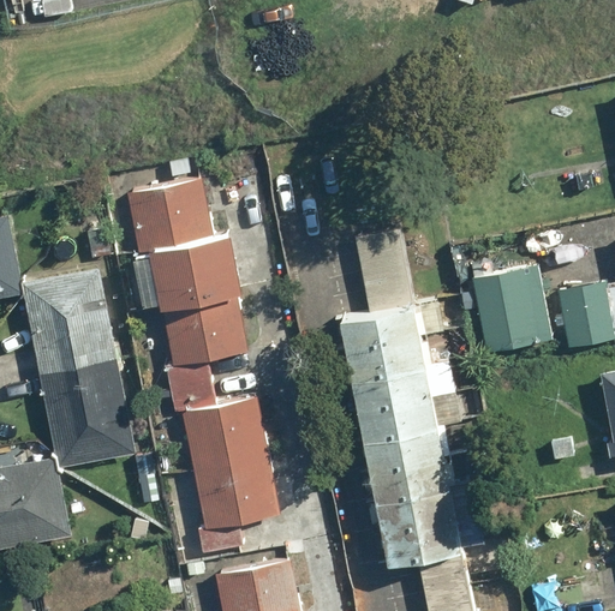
[(139,311),(161,306),(173,364),(166,366),(175,414),(185,413),(208,528),(197,531),(202,555),(248,546),(243,523),(280,516),(257,399),(218,406),(209,360),(252,352),(230,233),(215,235),(203,177),(127,192),(139,257),(130,259),(139,311)]
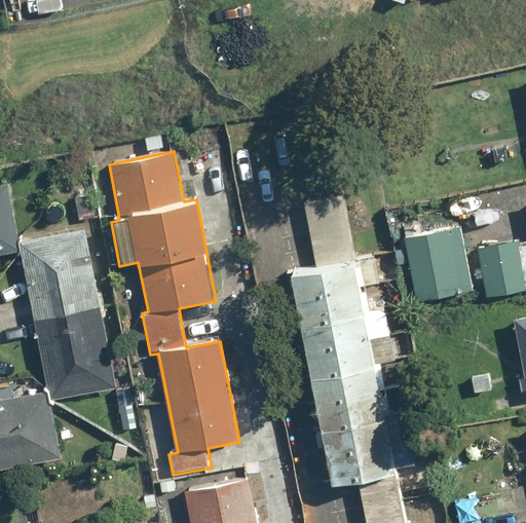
[(0,471),(61,460),(50,403),(118,391),(89,229),(19,241),(9,187),(0,188),(0,258),(19,255),(43,394),(0,401),(0,471)]
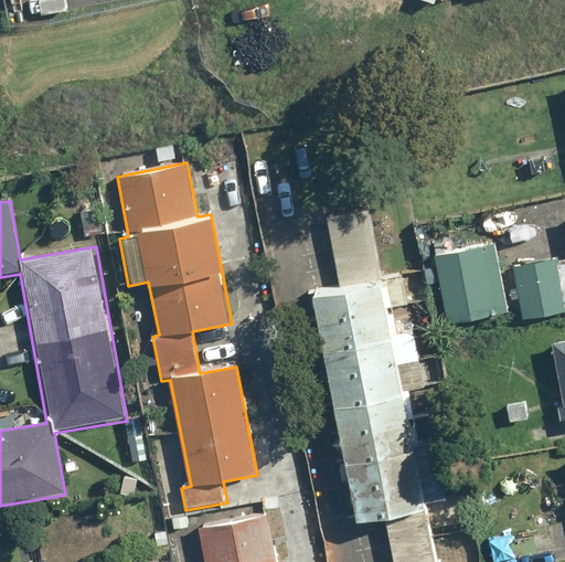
[(435,444),(414,448),(400,363),(418,360),(413,332),(394,336),(390,308),(408,305),(403,276),(380,281),(368,212),(328,219),(340,287),(313,292),(343,459),(320,464),(328,511),(351,507),(354,525),(426,511),(425,505),(445,501),(435,444)]
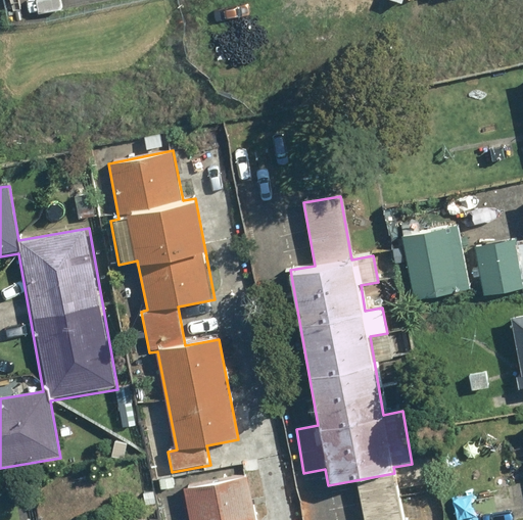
[(418,222),(399,226),(414,300),(471,289),(459,226),(420,233),(418,222)]
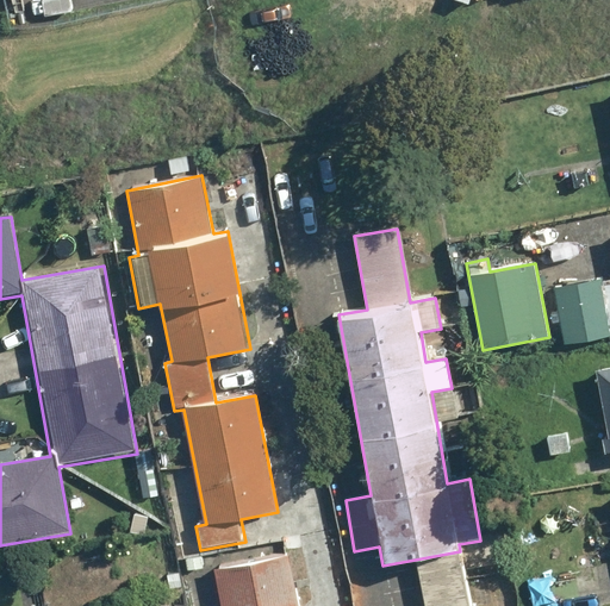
[(609,277),(554,289),(565,342),(609,333),(609,277)]
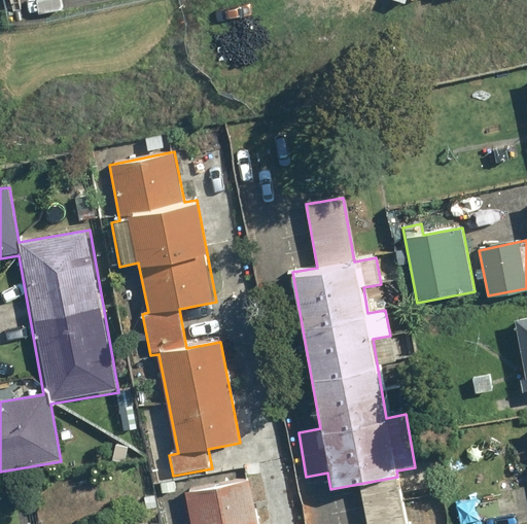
[(526,318),(514,321),(526,390),(526,318)]
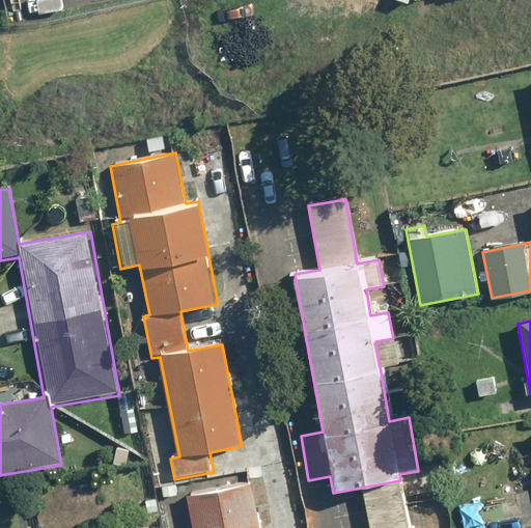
[(259,527),(252,484),(187,496),(192,527),(259,527)]
